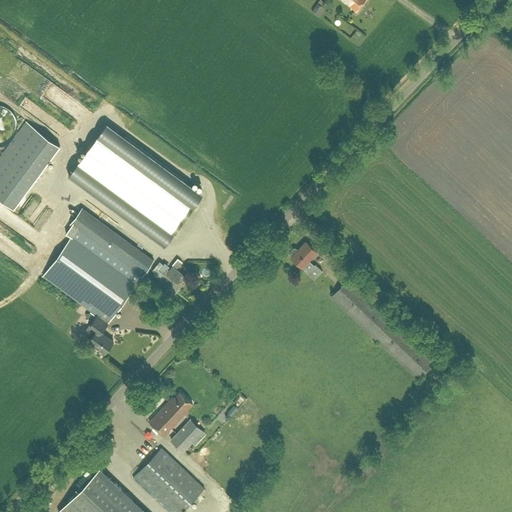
[(343,0),(355,10),(364,0),(343,0)]
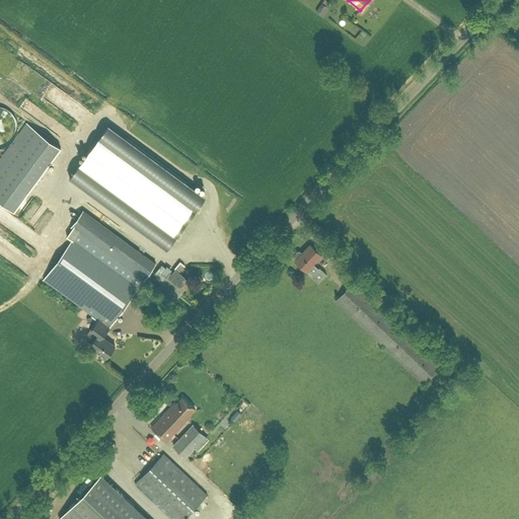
[(329,8),(321,2),(316,10),(323,16),(329,8)]
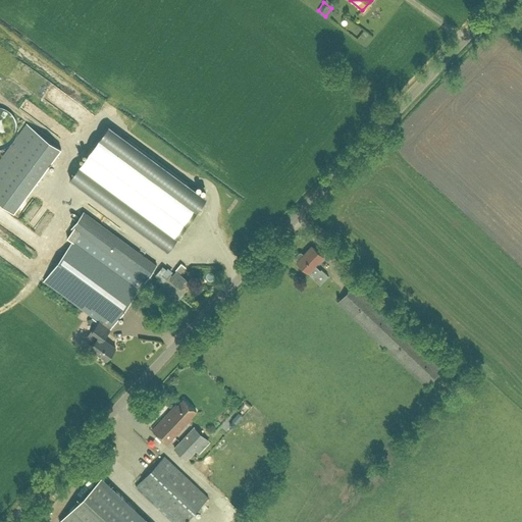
[(0,158),(0,202),(14,212),(61,148),(27,123),(0,158)]
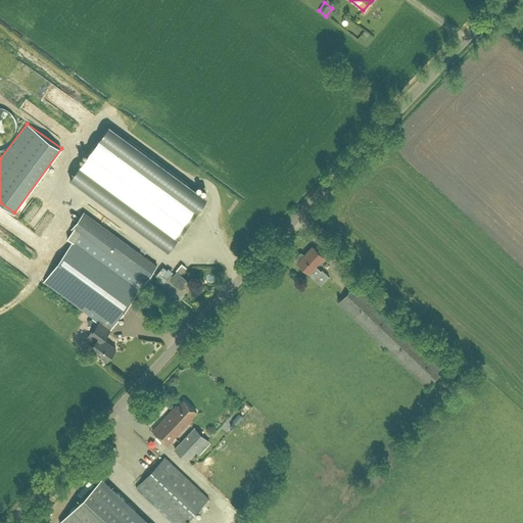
[(157,240),(169,248),(205,199),(186,185),(187,183),(109,126),(69,179),(155,242),(156,240),(157,240)]
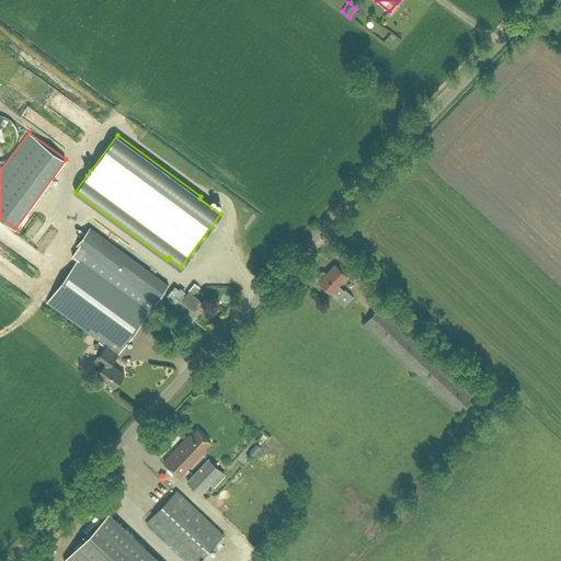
[(9,236),(12,232),(0,221),(0,239),(6,232),(9,236)]
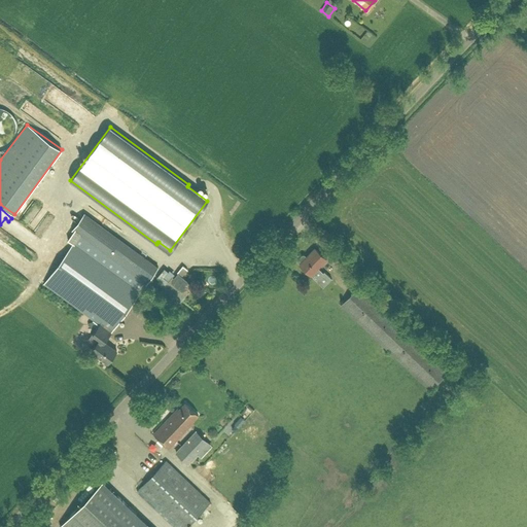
[(88,339),(96,345),(91,351),(107,363),(116,350),(104,341),(111,331),(157,267),(139,253),(136,256),(116,242),(118,238),(84,212),(72,230),(74,232),(68,239),(73,243),(44,283),(100,323),(88,339)]
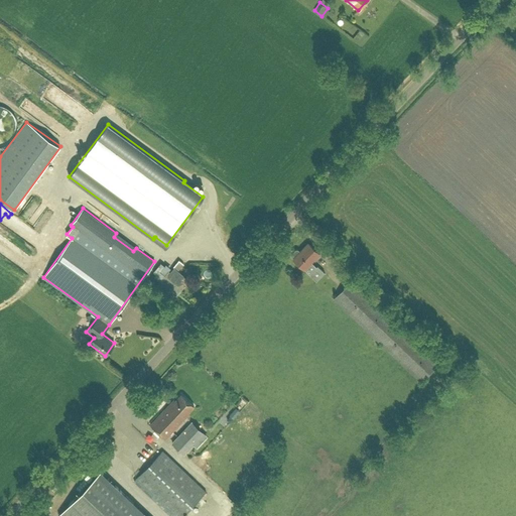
[(292,254),(294,256),(293,258),(304,269),(304,268),(309,273),(308,273),(316,280),(325,272),(317,265),(316,266),(310,262),(319,253),(307,242),(299,251),(297,249),(295,249),(292,252),(292,254)]
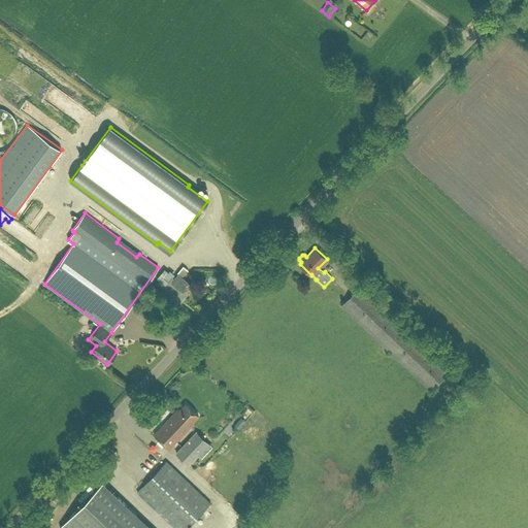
[(359,286),(341,305),(430,390),(448,371),(359,286)]
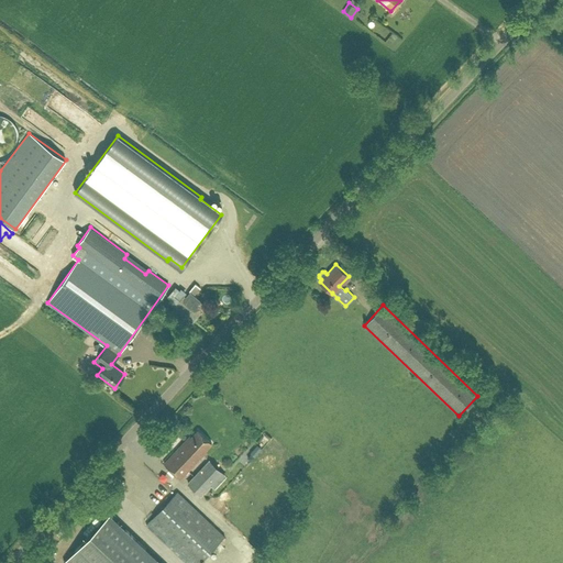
[(189,435),(179,446),(164,463),(180,478),(207,451),(205,450),(211,443),(197,430),(190,437),(189,435)]
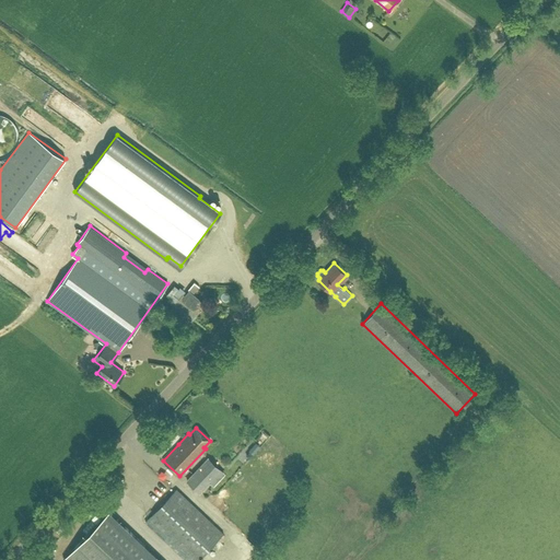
[(207,458),(203,462),(187,479),(200,493),(210,483),(221,471),(207,458)]
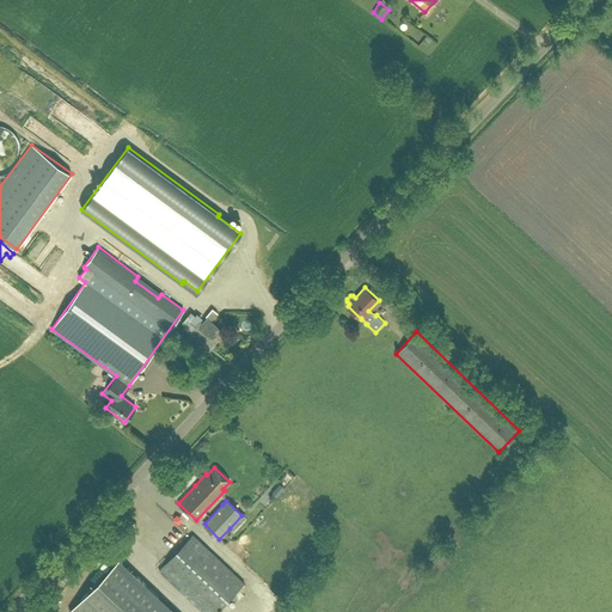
[(194,533),(160,569),(204,611),(213,611),(243,581),(194,533)]
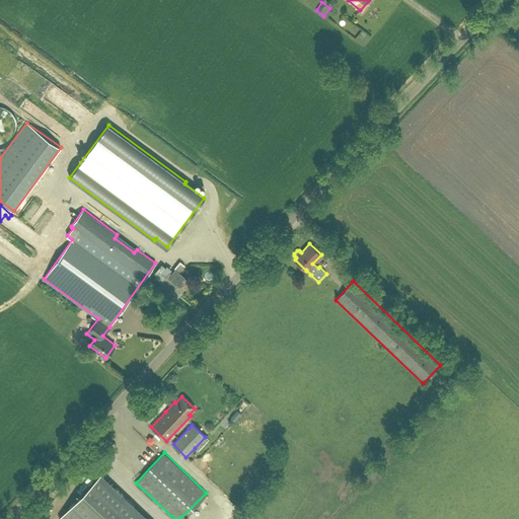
[(148,518),(100,473),(59,518),(60,518),(148,518)]
